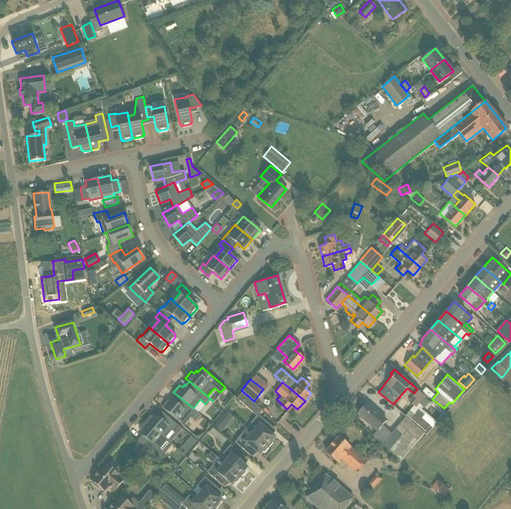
[(418,402),(423,396),(424,395),(417,389),(414,393),(412,395),(416,398),(411,403),(413,404),(415,406),(418,402)]
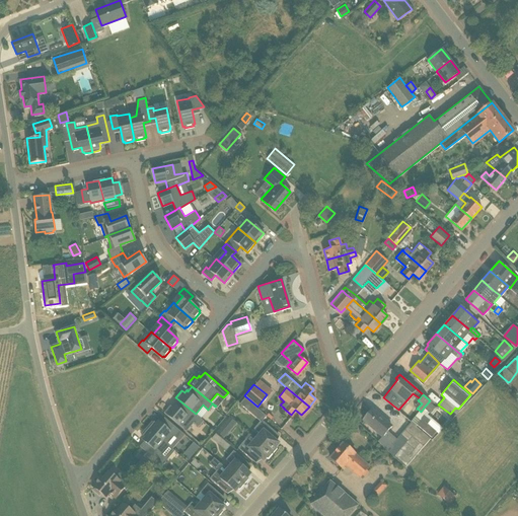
[(248,411),(253,403),(244,396),(239,402),(248,411)]
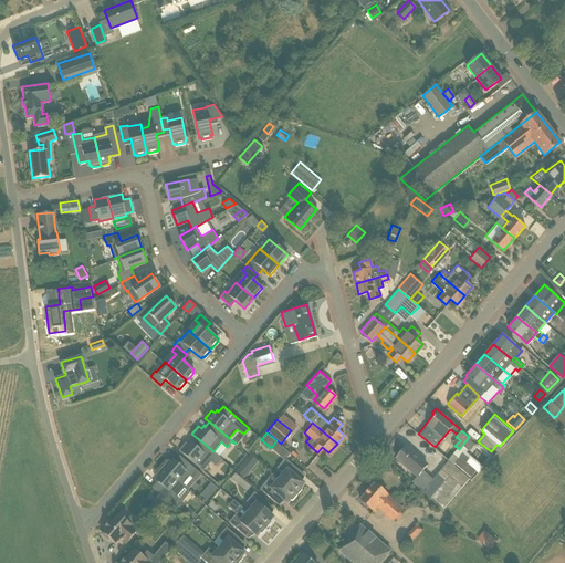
[(190,440),(188,444),(185,441),(178,449),(202,469),(210,459),(216,465),(221,458),(213,451),(196,437),(192,442),(190,440)]
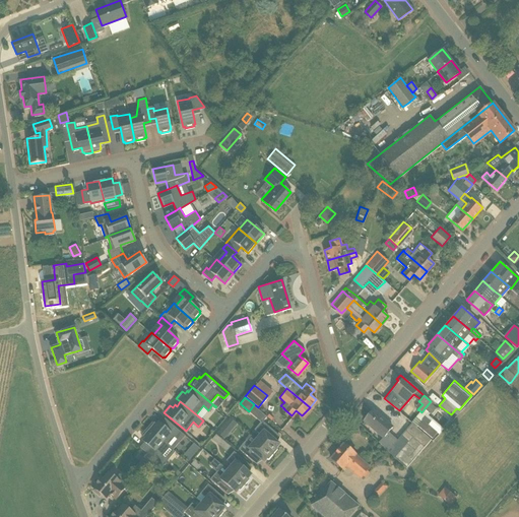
[(425,408),(427,411),(429,412),(435,406),(430,402),(425,408)]
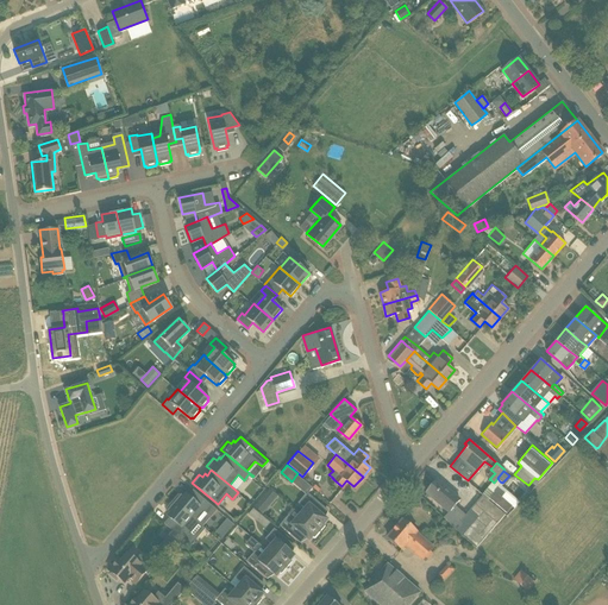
[(455,479),(477,499),(465,514),(458,508),(453,504),(459,498),(436,479),(426,491),(447,510),(443,516),(476,546),(505,512),(482,493),(482,495),(458,474),(455,479)]
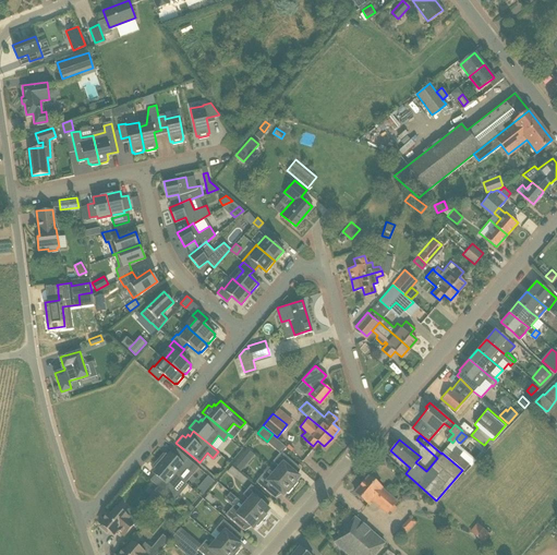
[(469,462),(459,455),(462,451),(455,445),(451,449),(452,449),(447,456),(463,469),(469,462)]
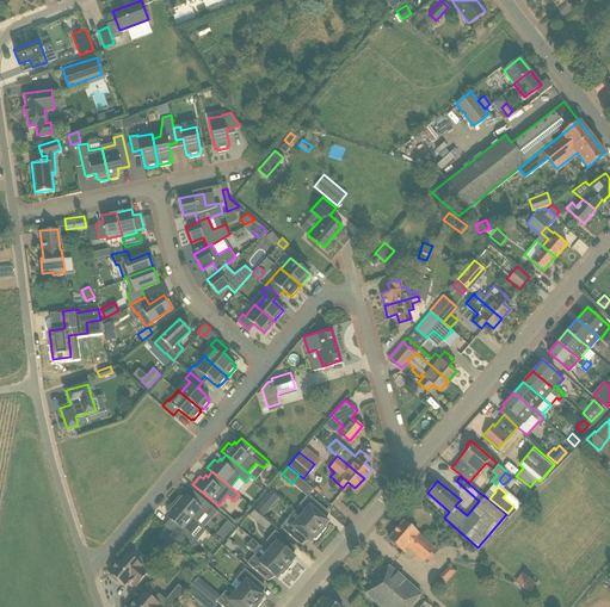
[(253,506),(262,513),(277,495),(269,488),(253,506)]
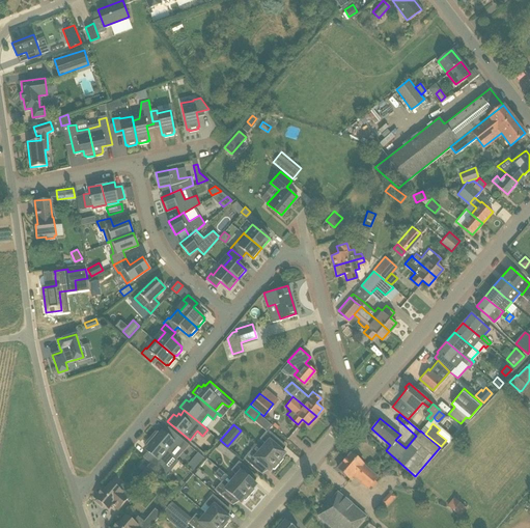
[(168,426),(163,431),(162,429),(160,432),(157,429),(156,431),(155,429),(149,436),(170,454),(171,453),(178,445),(184,449),(189,444),(168,426)]
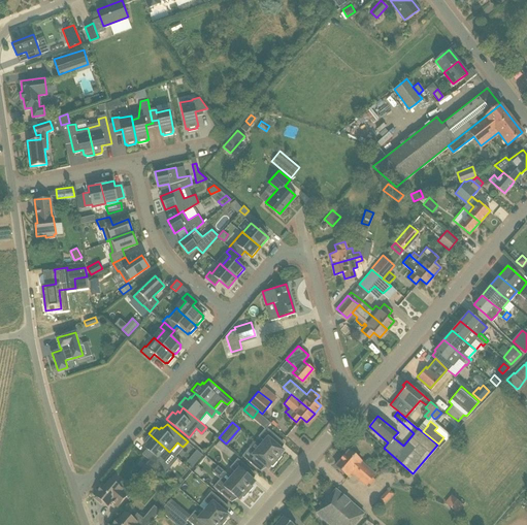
[(283,440),(266,426),(264,427),(258,435),(264,440),(260,446),(276,460),(282,455),(281,453),(283,450),(277,446),(283,440)]
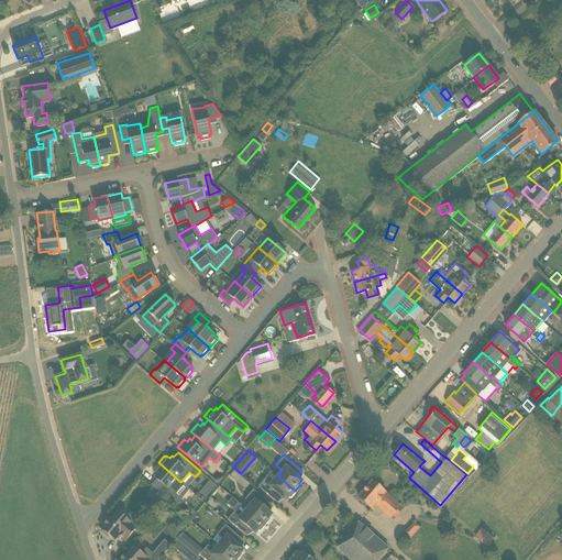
[(187,485),(182,481),(180,482),(158,462),(153,469),(154,470),(153,471),(157,475),(151,483),(158,490),(165,495),(175,504),(180,497),(176,493),(184,483),(189,489),(189,487),(187,485)]
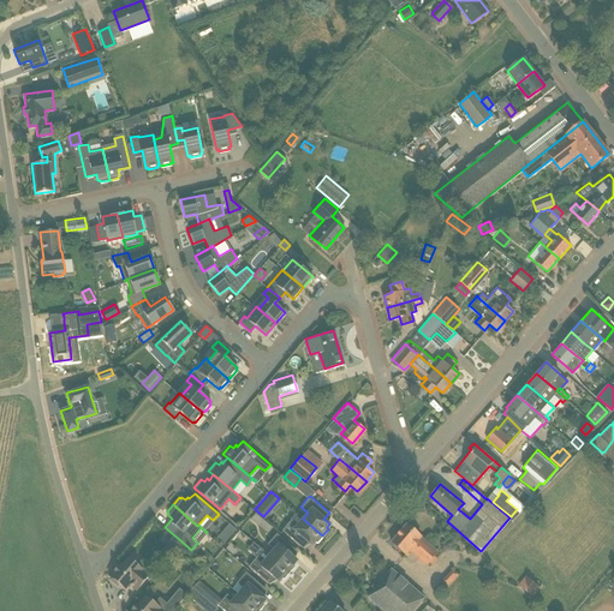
[(250,517),(255,522),(261,516),(255,511),(250,517)]
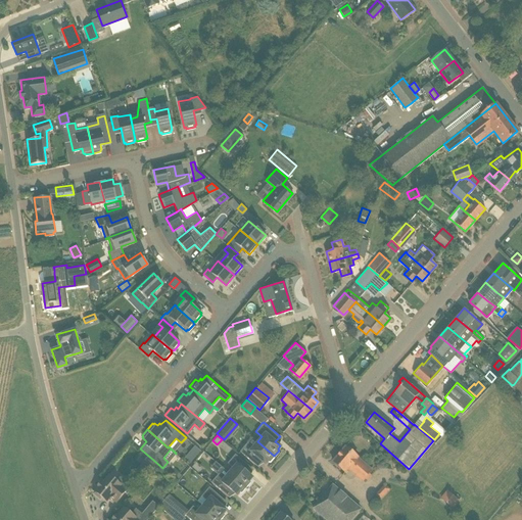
[(255,464),(261,459),(266,463),(268,461),(270,461),(274,456),(257,441),(251,436),(239,450),(255,464)]
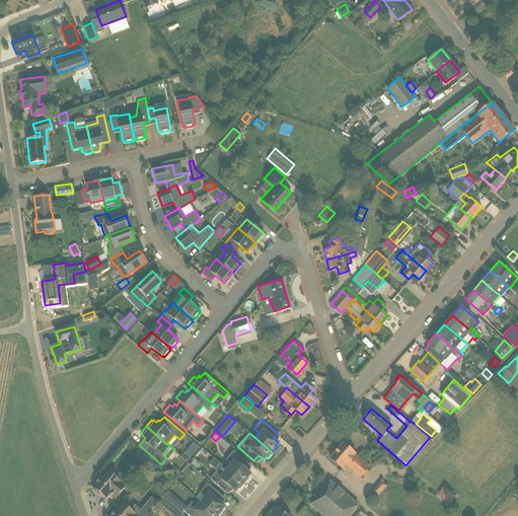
[(194,451),(199,445),(193,441),(188,446),(194,451)]
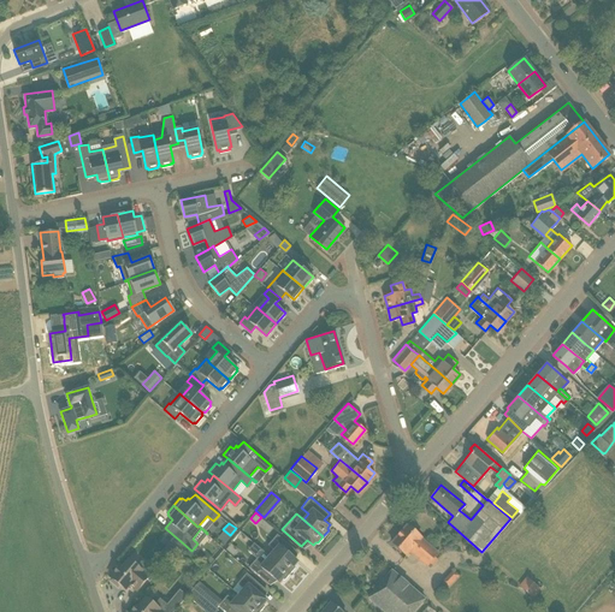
[(421,536),(407,524),(391,541),(406,554),(409,550),(426,564),(437,551),(420,536),(421,536)]
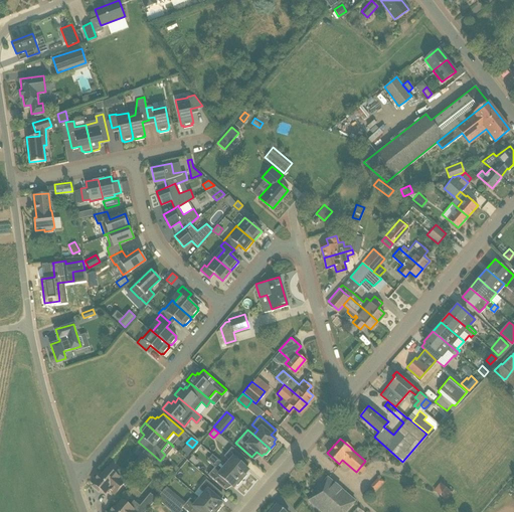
[(242,465),(247,460),(231,446),(223,455),(229,460),(225,465),(241,479),(246,474),(245,472),(247,469),(242,465)]
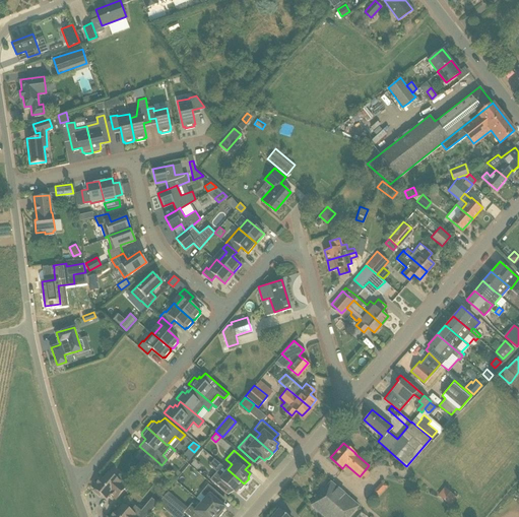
[(147,464),(152,457),(146,452),(140,458),(147,464)]
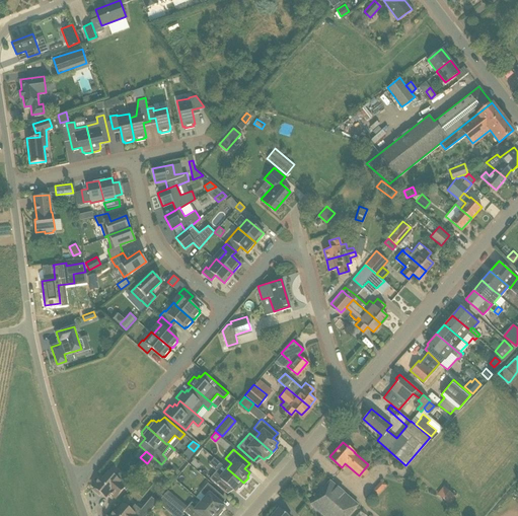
[(209,476),(225,491),(230,486),(235,490),(237,488),(239,488),(243,483),(227,468),(221,463),(217,467),(209,476)]
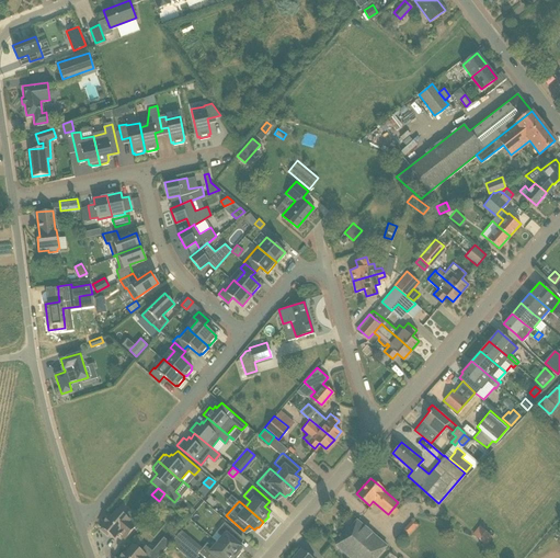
[(194,509),(189,503),(184,509),(190,513),(194,509)]
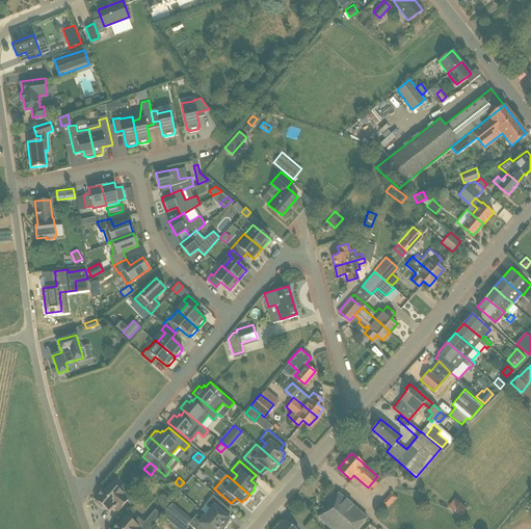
[(128,501),(135,493),(123,482),(117,488),(110,482),(105,490),(102,487),(95,497),(97,499),(96,500),(101,504),(102,503),(108,508),(112,504),(117,508),(126,499),(128,501)]
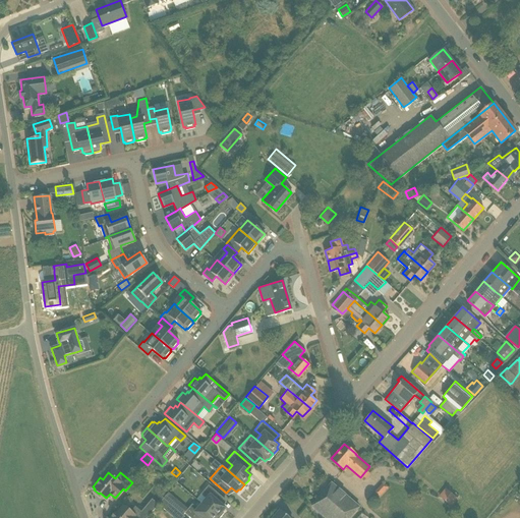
[(326,517),(347,517),(358,506),(331,481),(311,505),(326,517)]
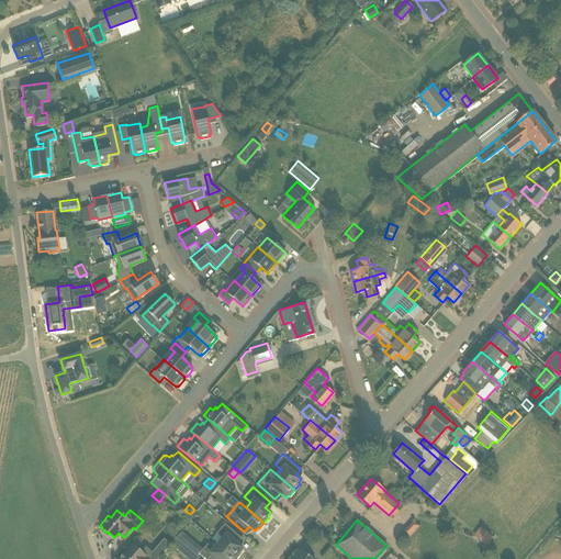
[(411,521),(404,528),(411,533),(416,525),(411,521)]
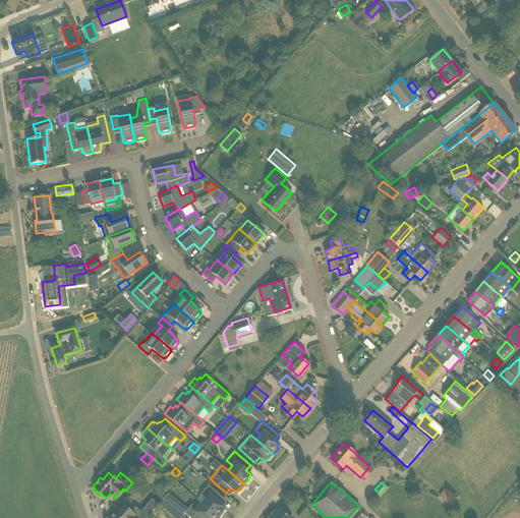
[(220,503),(224,498),(208,483),(200,493),(206,498),(201,503),(219,517),(223,512),(223,510),(225,507),(220,503)]
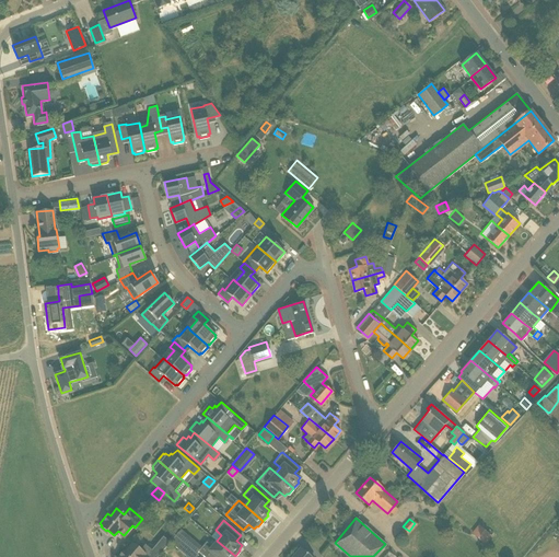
[(484,543),(491,534),(477,523),(470,532),(484,543)]
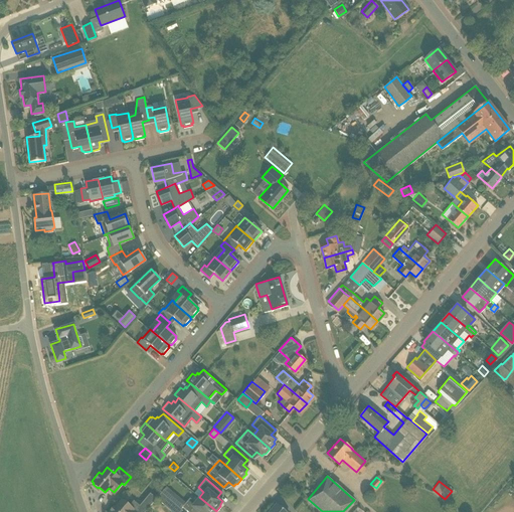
[(161,491),(167,496),(172,491),(166,486),(161,491)]
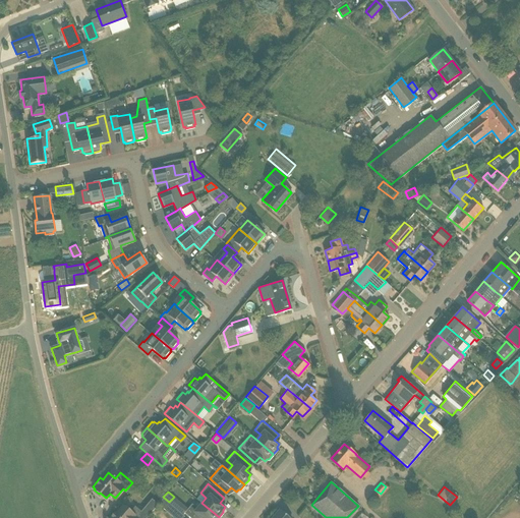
[(160,501),(158,503),(166,510),(171,504),(169,502),(163,497),(160,501)]
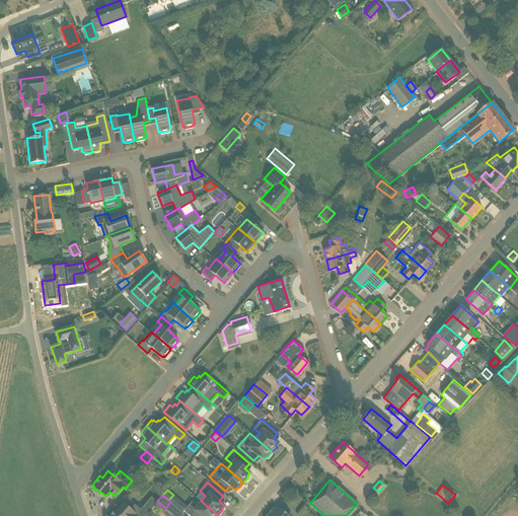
[(183,509),(191,515),(216,515),(218,515),(201,501),(197,505),(191,500),(183,509)]
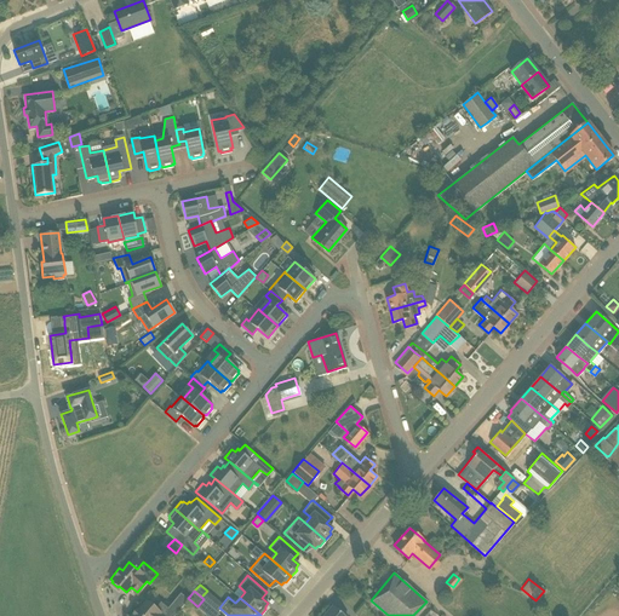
[(172,615),(175,614),(167,606),(160,600),(154,608),(147,602),(139,609),(137,606),(129,615),(172,615)]
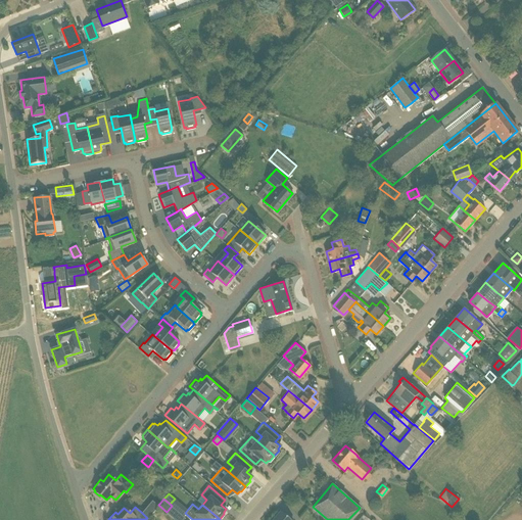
[(290,519),(280,511),(272,519),(290,519)]
